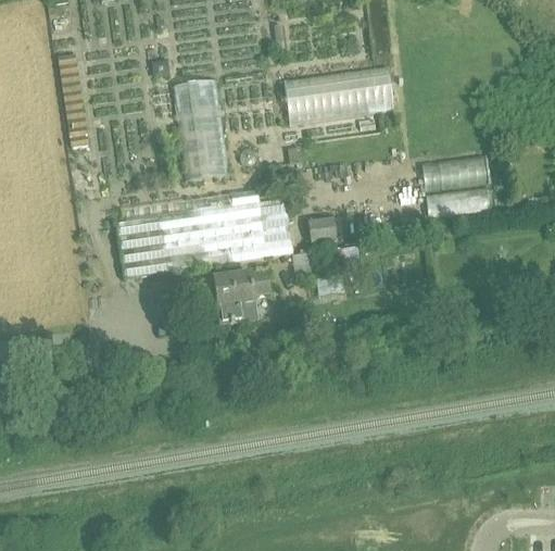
[(59,55),(72,146),(89,143),(76,52),(59,55)]
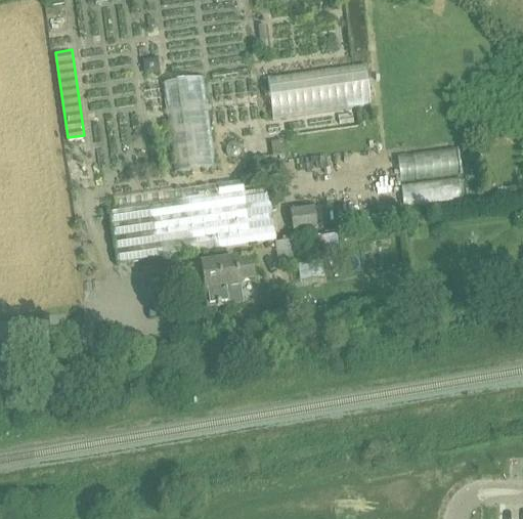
[(181,87),(214,85),(213,76),(180,78),(181,87)]
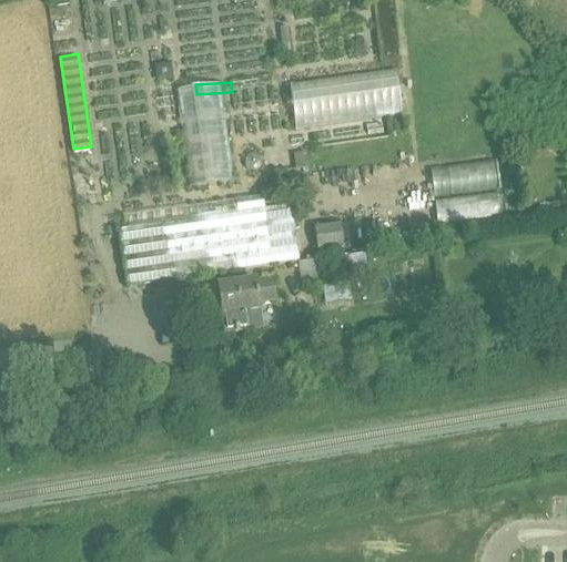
[(296,139),(325,135),(324,122),(326,121),(325,108),(293,111),(296,139)]
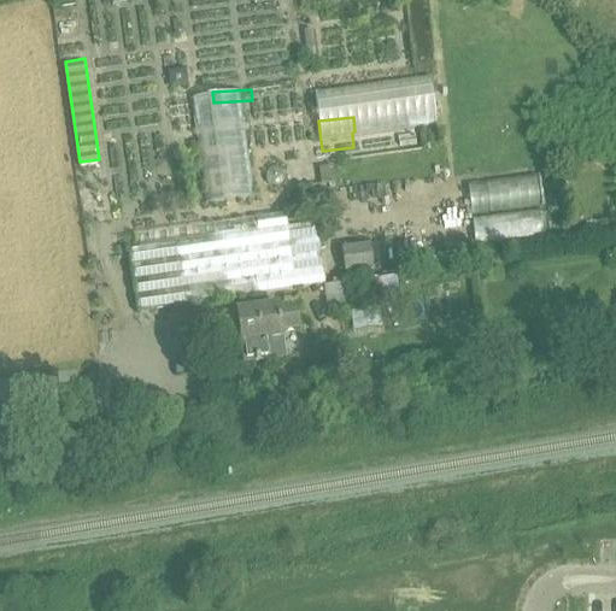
[(450,148),(449,122),(359,125),(359,152),(450,148)]
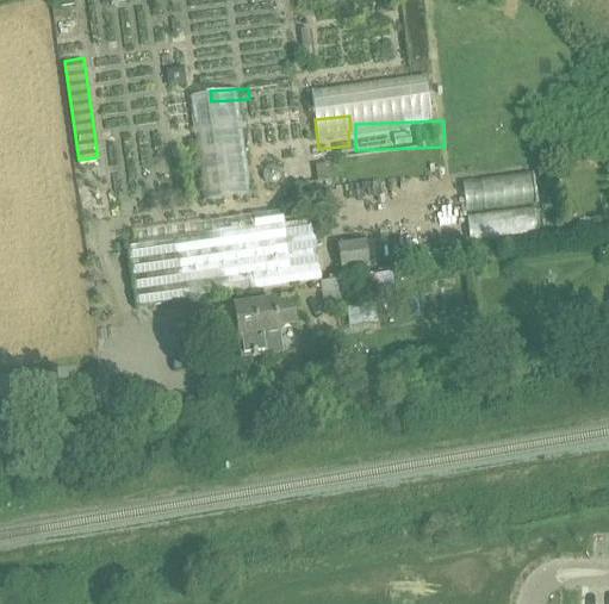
[(534,211),(533,176),(470,181),(472,215),(534,211)]
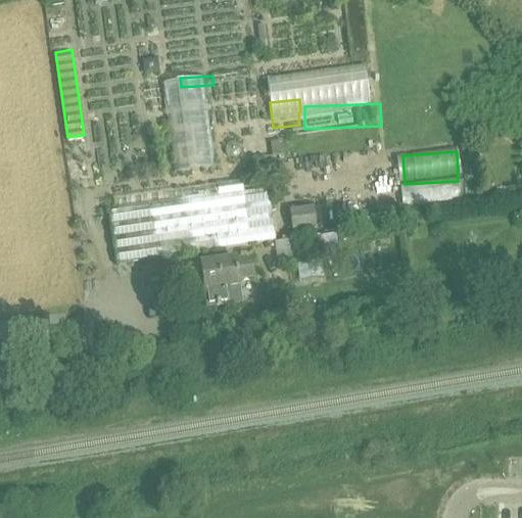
[(272,212),(269,185),(245,188),(243,177),(115,195),(117,207),(110,208),(116,260),(276,237),(272,212)]
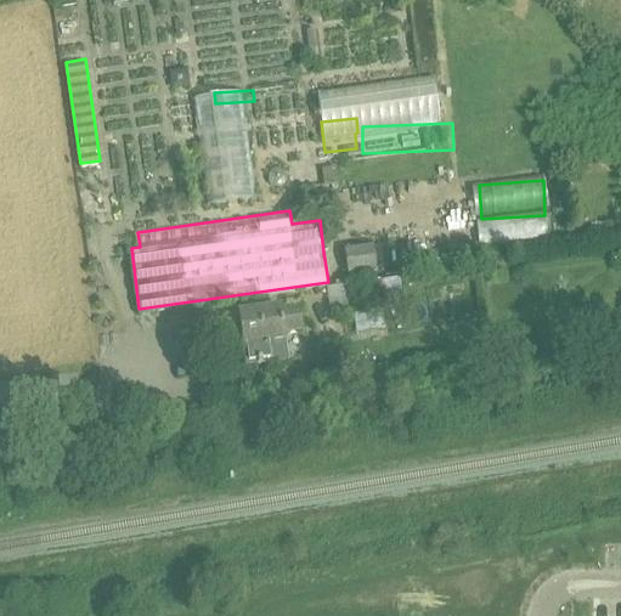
[(344,246),(348,271),(378,267),(374,242),(344,246)]
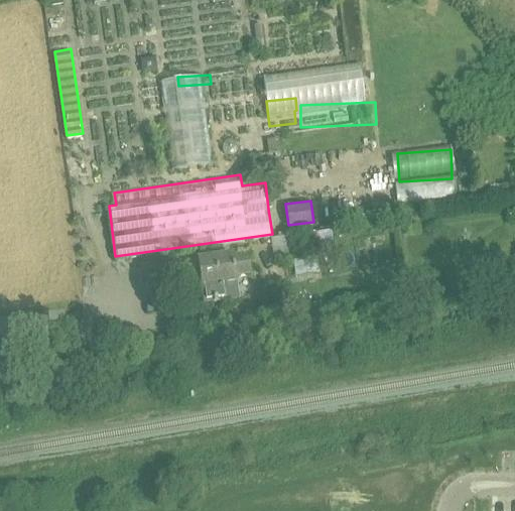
[(335,251),(332,228),(316,230),(315,229),(271,235),(274,256),(290,254),(291,258),(320,254),(319,253),(335,251)]
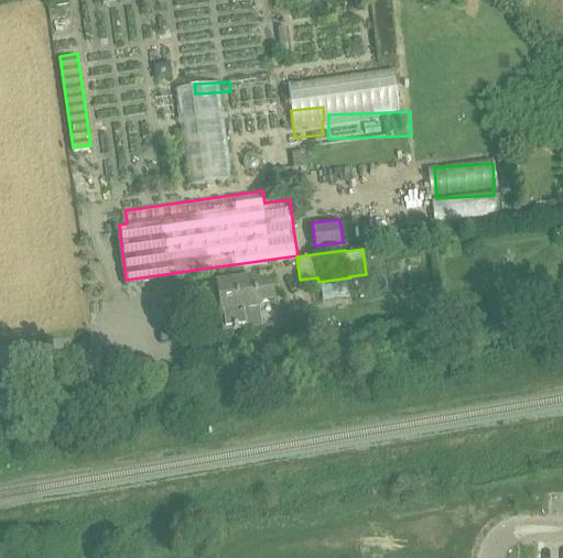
[(217,281),(224,327),(248,324),(245,306),(258,304),(257,296),(273,294),(271,274),(255,276),(255,275),(217,281)]
